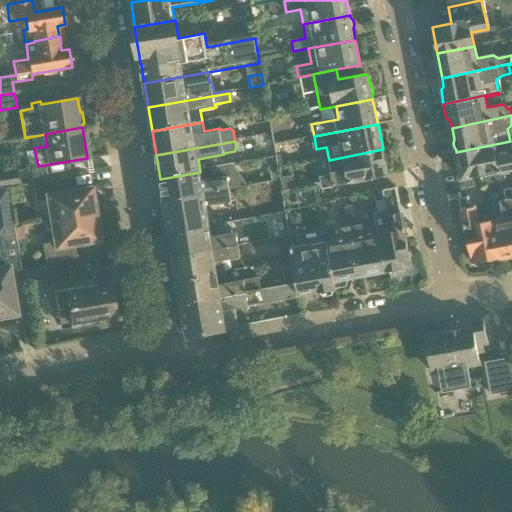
[(504,173),(511,171),(511,144),(511,145),(511,155),(497,158),(495,145),(510,142),(510,141),(456,152),(462,179),(463,179),(465,188),(505,180),(504,173)]
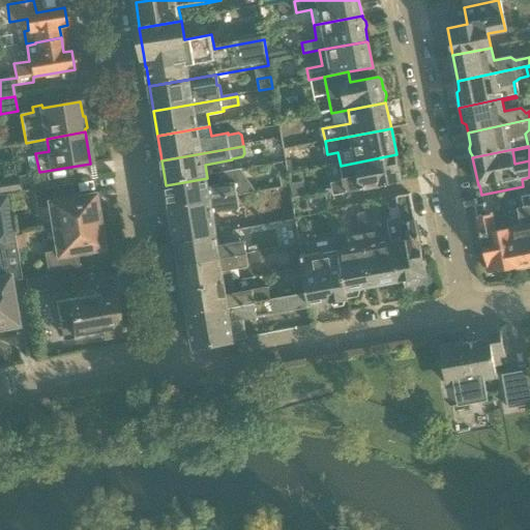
[(341,166),(344,182),(334,183),(336,195),(402,182),(400,172),(401,167),(400,160),(396,156),(396,154),(341,166)]
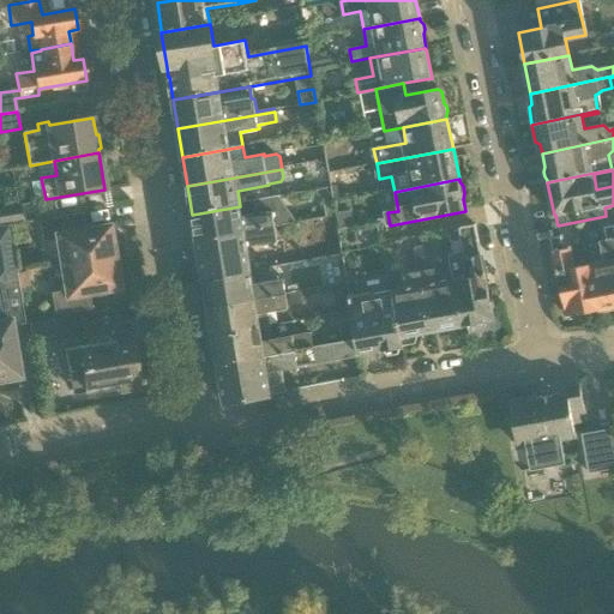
[(256,214),(241,216),(240,206),(192,215),(197,241),(276,228),(276,227),(281,226),(276,196),(253,199),(256,214)]
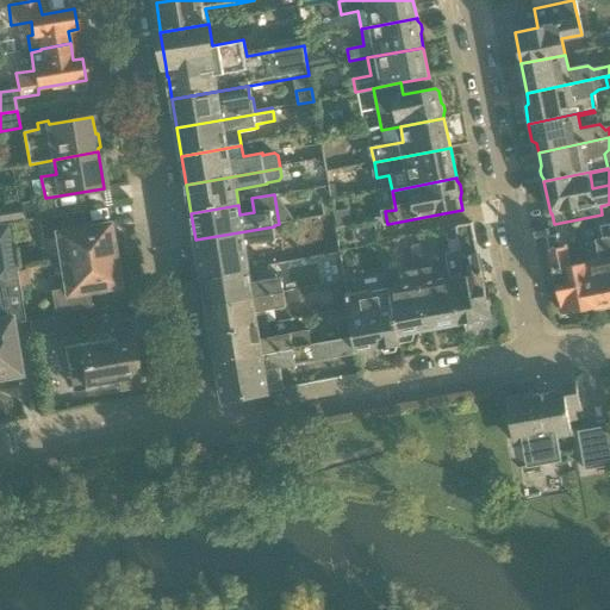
[(0,225),(10,224),(10,223),(24,221),(22,204),(0,206),(0,225)]
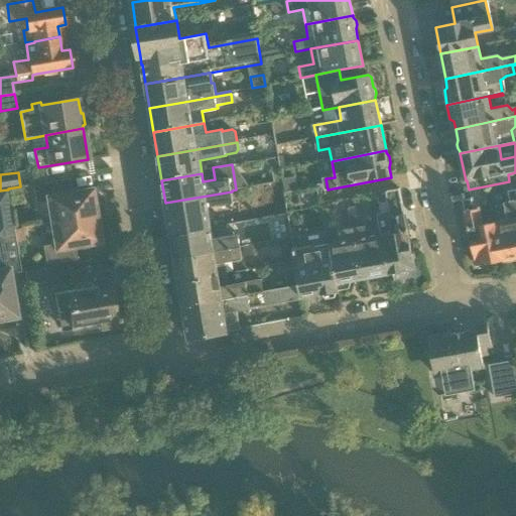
[(284,191),(296,189),(294,177),(282,179),(284,191)]
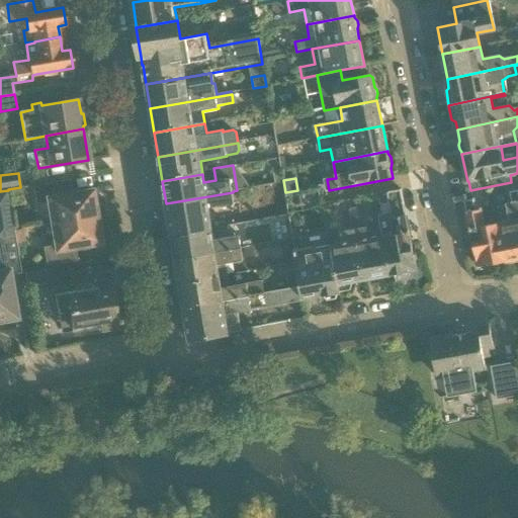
[(51,224),(98,217),(95,199),(94,199),(93,189),(72,193),(70,180),(59,181),(60,186),(34,190),(36,204),(48,202),(51,224)]
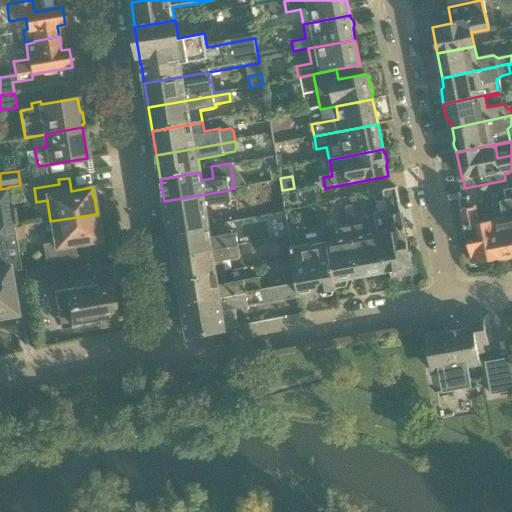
[(13,228),(13,226),(8,188),(0,189),(0,316),(16,314),(9,272),(21,270),(20,267),(18,254),(16,245),(16,242),(13,228)]
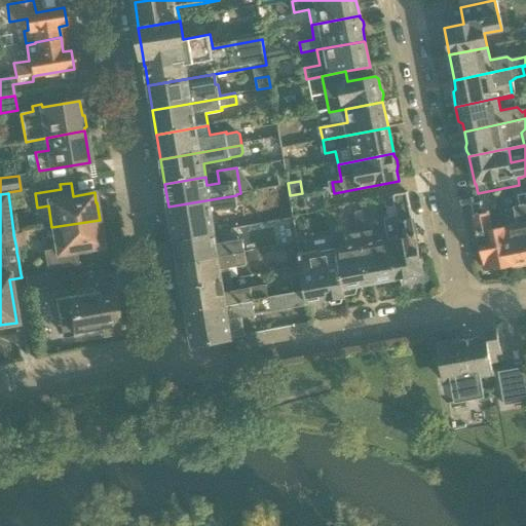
[(525,263),(525,194),(518,196),(519,202),(516,208),(519,224),(505,226),(513,266),(516,265),(520,266),(524,266),(525,263)]
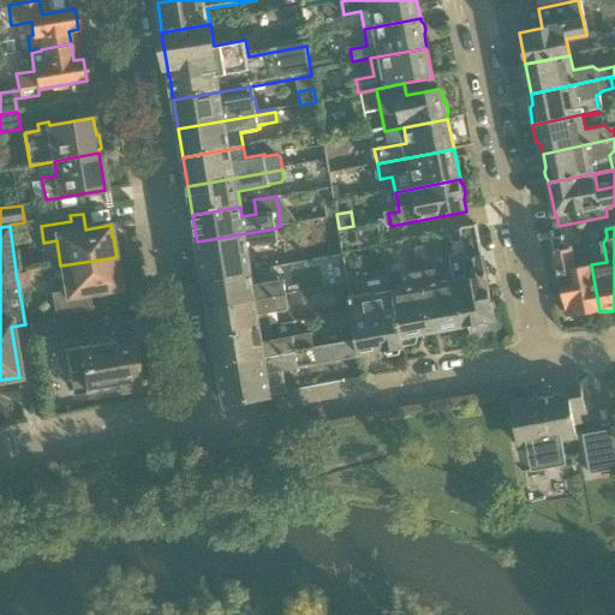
[(203,281),(251,273),(248,248),(279,243),(276,228),(197,242),(203,281)]
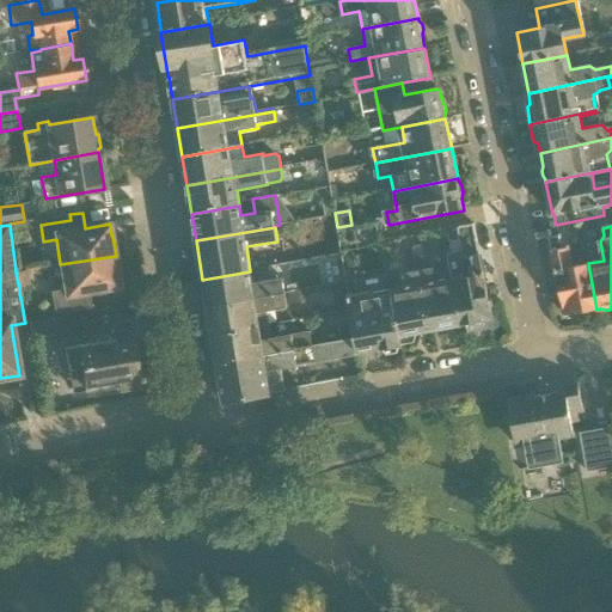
[(450,258),(451,265),(461,325),(493,319),(478,242),(477,243),(475,232),(465,233),(466,243),(465,243),(467,256),(450,258)]
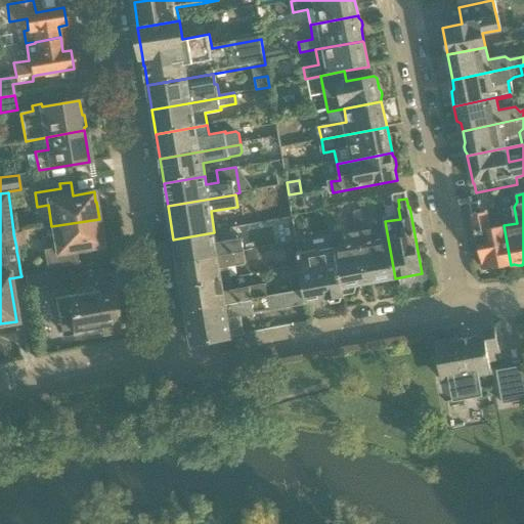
[(511,265),(504,225),(490,228),(487,212),(481,210),(480,203),(471,205),(484,270),(511,265)]
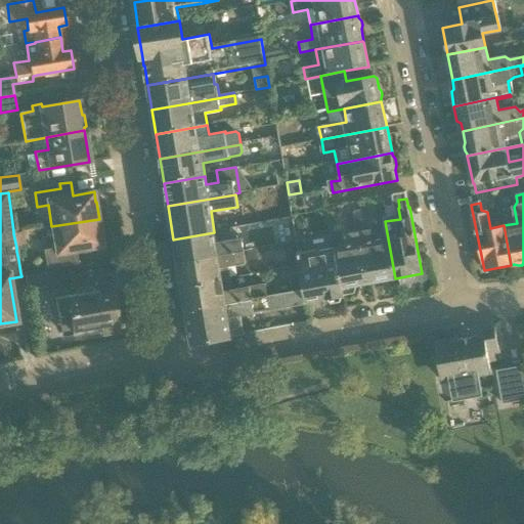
[(367,230),(365,220),(363,209),(354,211),(367,282),(381,280),(385,281),(388,280),(392,278),(395,278),(386,227),(367,230)]
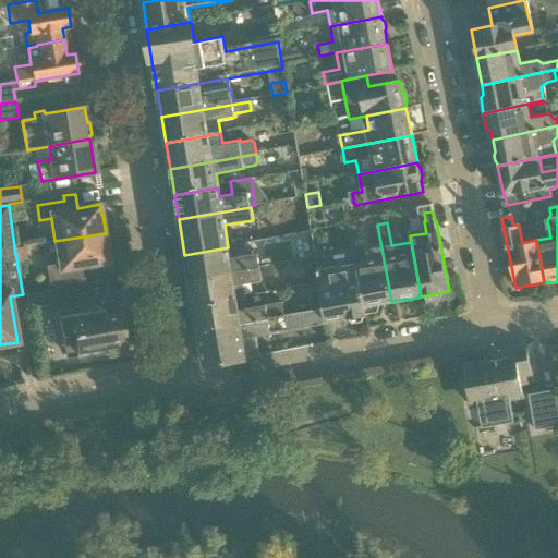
[(380,303),(391,301),(377,225),(378,235),(370,238),(372,250),(353,253),(355,265),(365,315),(366,315),(378,313),(380,303)]
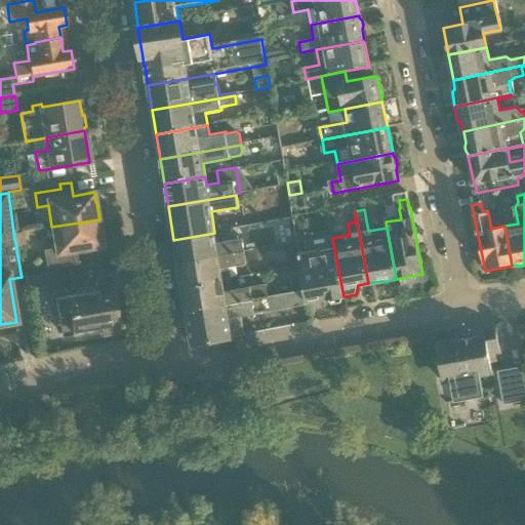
[(99,219),(51,227),(55,249),(44,250),(47,269),(79,264),(77,251),(104,247),(102,235),(103,235),(99,219)]
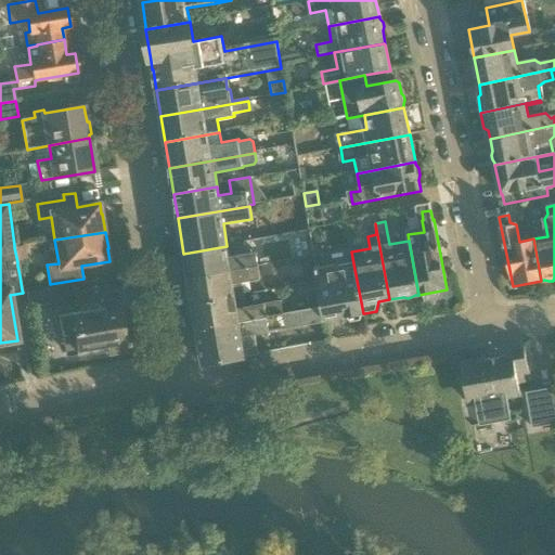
[(188,279),(259,266),(257,254),(229,258),(227,246),(183,254),(188,279)]
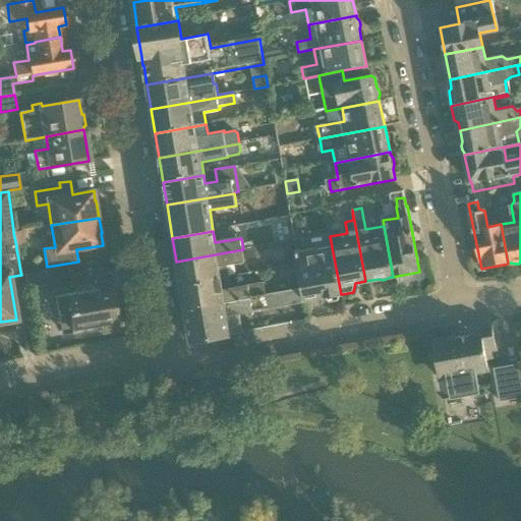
[(341,294),(332,247),(313,250),(313,249),(304,250),(302,238),(293,239),(304,301),(324,297),(324,298),(325,297),(330,302),(339,300),(341,294)]
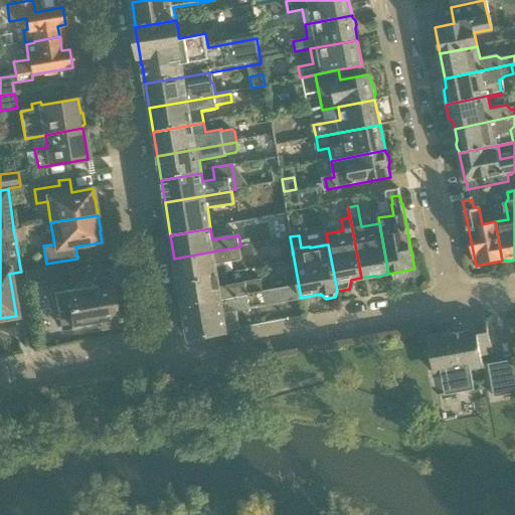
[(227,275),(225,263),(243,260),(240,246),(174,259),(178,283),(227,275)]
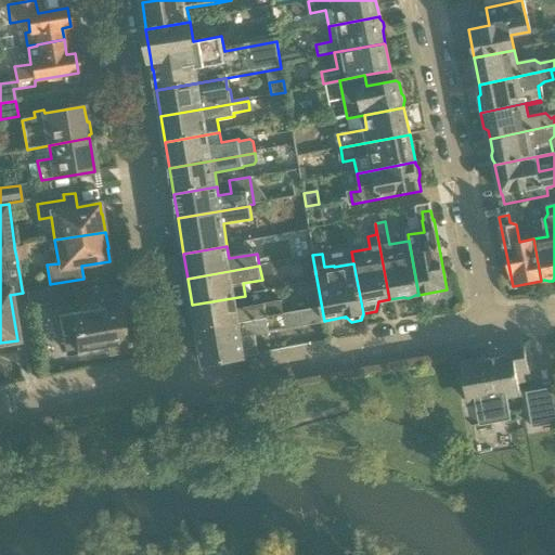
[(48,289),(26,293),(28,307),(50,304),(48,289)]
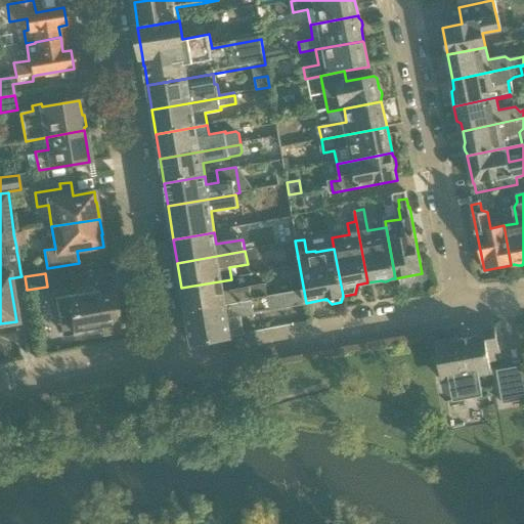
[(266,286),(233,291),(231,279),(181,288),(185,312),(252,301),(288,294),(267,297),(266,286)]
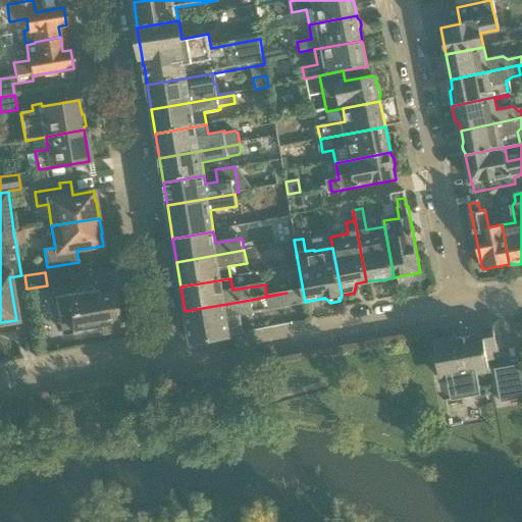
[(93,330),(92,327),(100,326),(102,336),(120,333),(118,320),(116,321),(111,291),(98,293),(98,290),(55,298),(58,315),(71,313),(74,333),(93,330)]
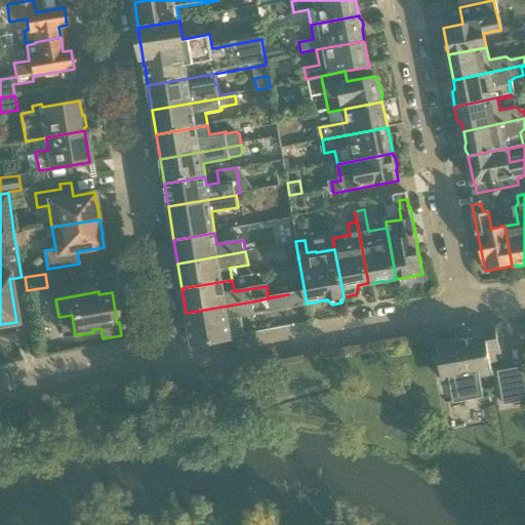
[(255,314),(290,308),(288,294),(252,301),(186,313),(192,345),(244,335),(241,316),(254,314),(255,314)]
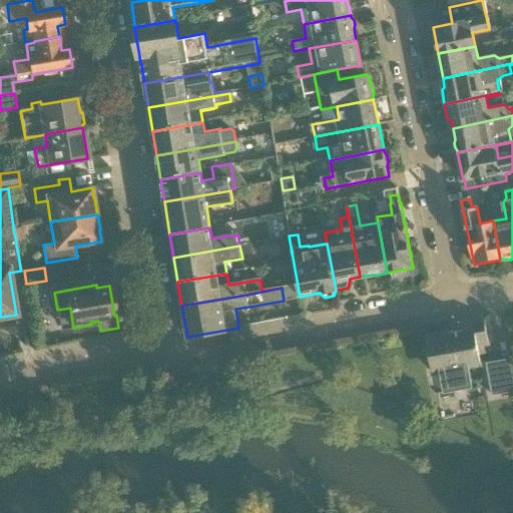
[(445,372),(448,393),(473,388),(469,367),(481,365),(479,355),(485,353),(484,345),(489,344),(485,324),(465,328),(465,330),(426,337),(433,374),(445,372)]
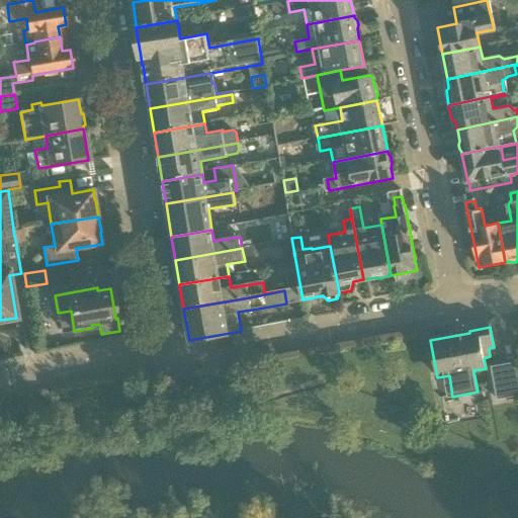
[(517,367),(493,372),(497,400),(517,395),(517,367)]
